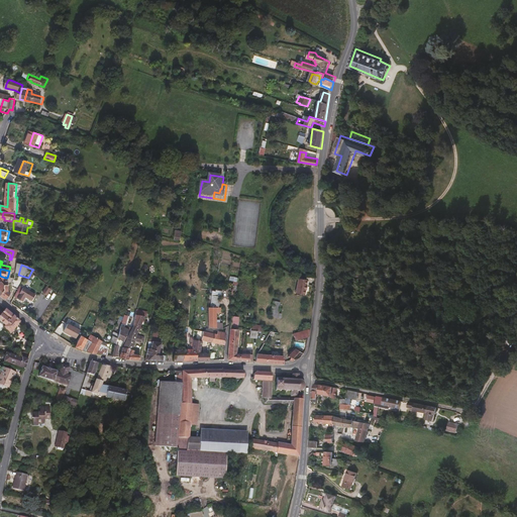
[(307,290),(308,284),(308,280),(307,279),(308,276),(301,275),(297,293),(306,294),(307,290)]
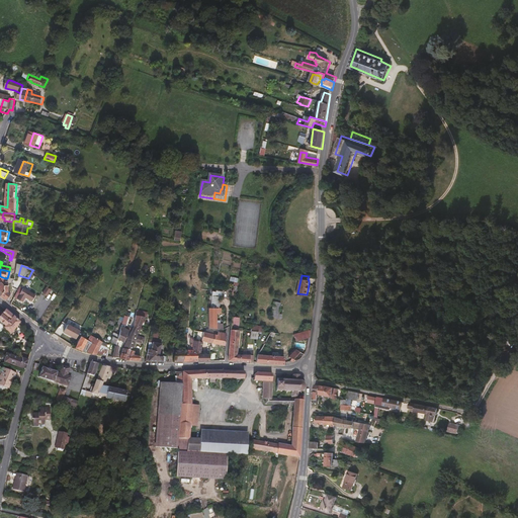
[(8,301),(12,294),(10,294),(10,286),(10,281),(7,281),(7,282),(7,283),(7,288),(7,291),(2,298),(8,301)]
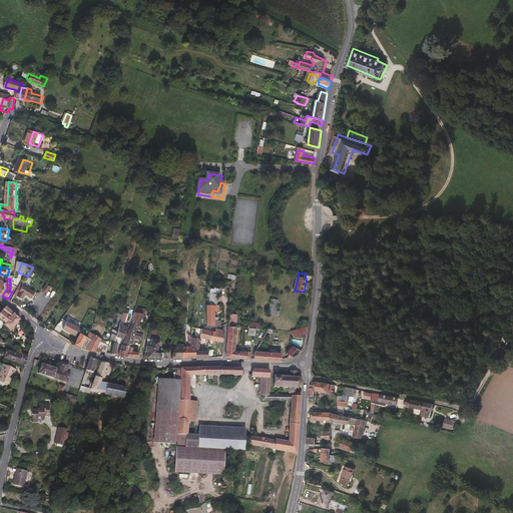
[(46,294),(51,287),(45,284),(41,290),(46,294)]
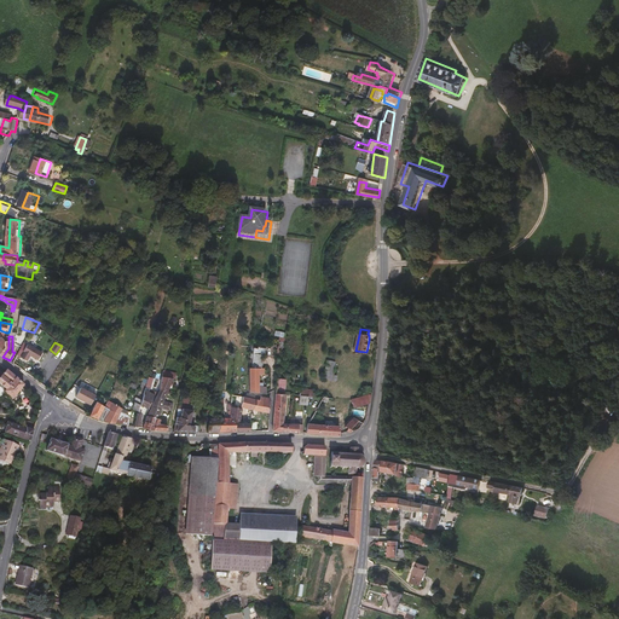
[(28,343),(19,357),(28,362),(30,356),(39,360),(44,352),(28,343)]
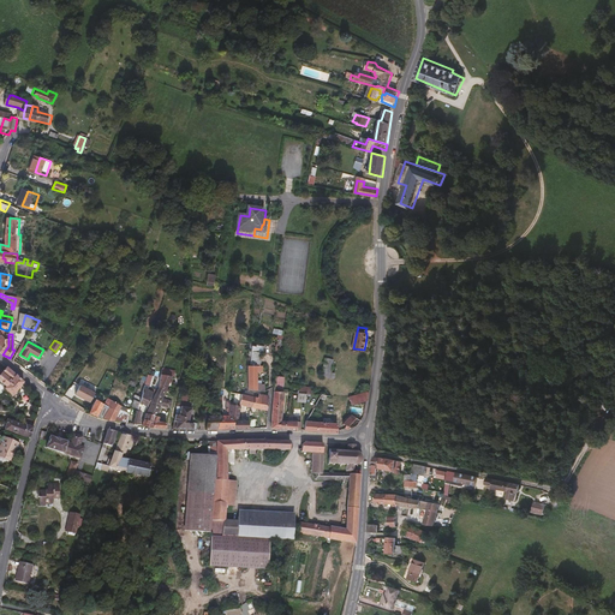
[(333,377),(336,359),(327,357),(324,376),(333,377)]
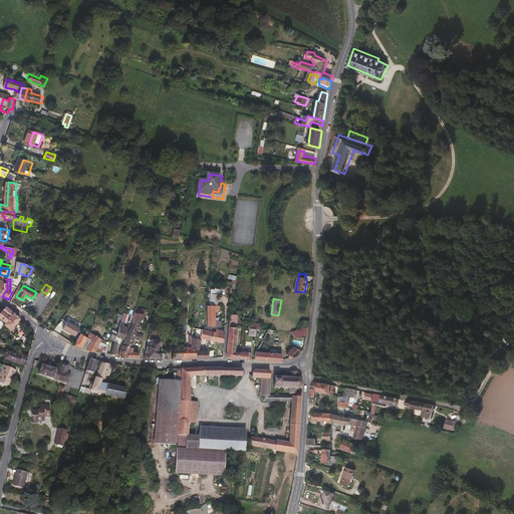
[(222,327),(222,320),(217,319),(217,309),(217,306),(212,306),(211,305),(209,324),(222,327)]
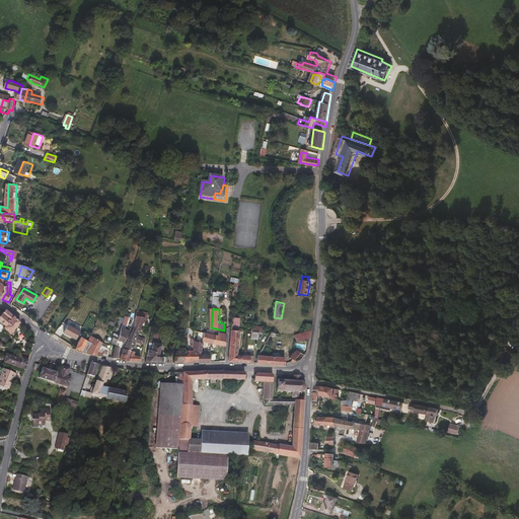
[(14,335),(22,324),(8,311),(0,320),(0,327),(4,331),(7,328),(14,335)]
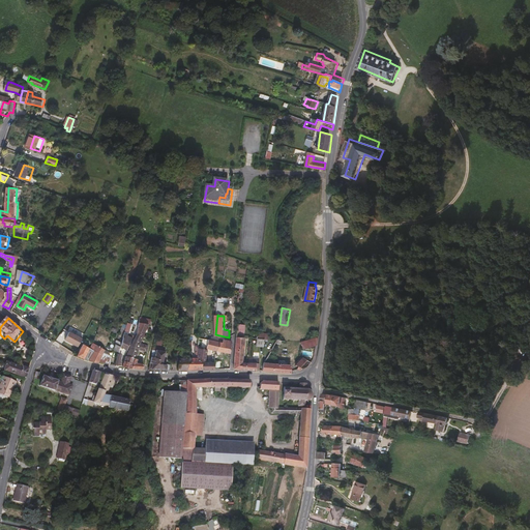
[(148,335),(151,322),(142,320),(138,333),(148,335)]
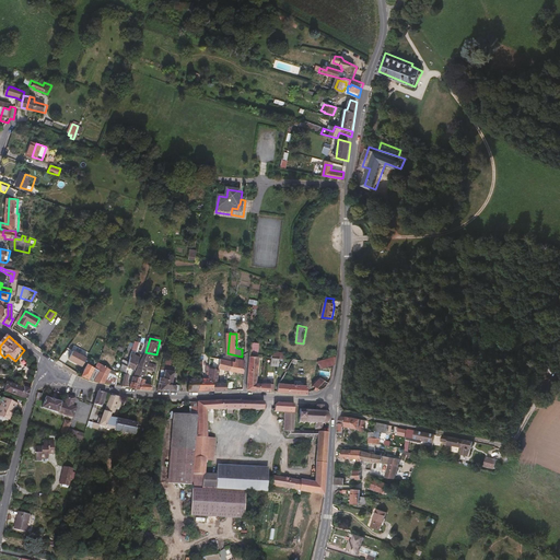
[(139,342),(129,341),(128,350),(138,351),(139,342)]
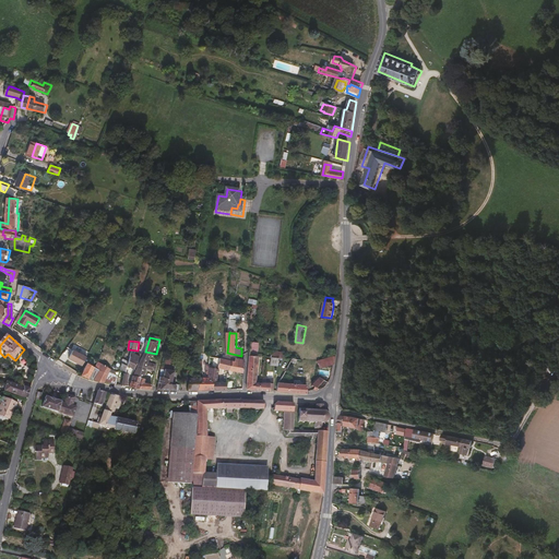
[(68,359),(82,366),(87,356),(73,349),(68,359)]
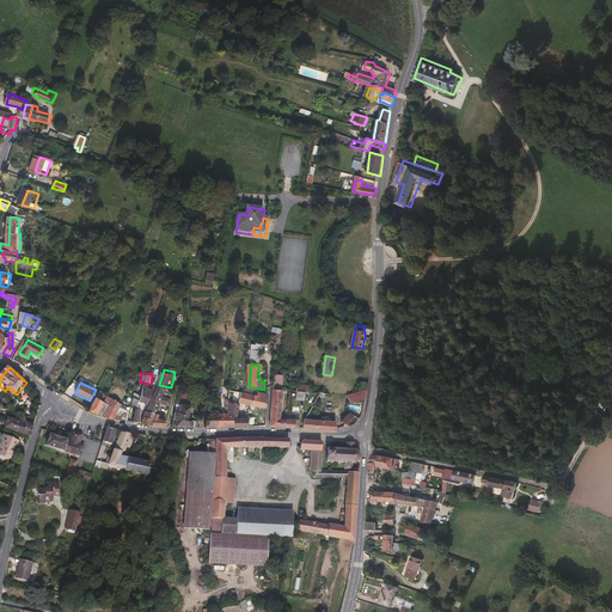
[(167,397),(171,387),(159,385),(158,391),(155,397),(175,401),(176,398),(167,397)]
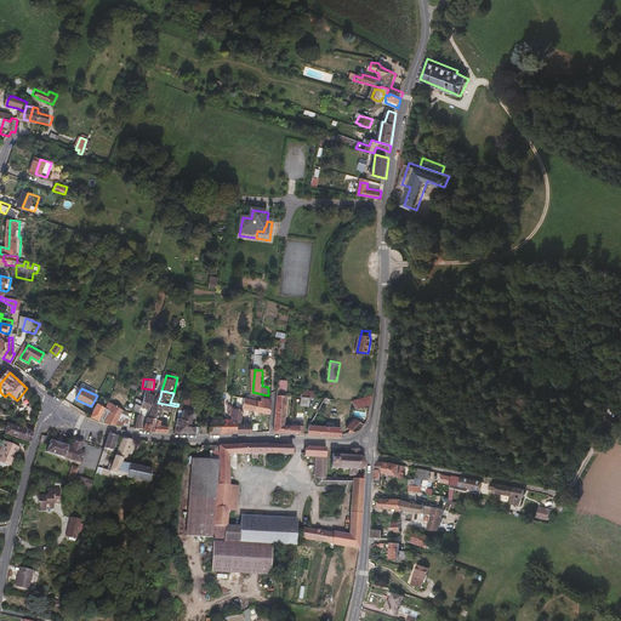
[(153,409),(158,397),(152,396),(151,398),(148,397),(151,393),(148,392),(146,402),(144,405),(153,409)]
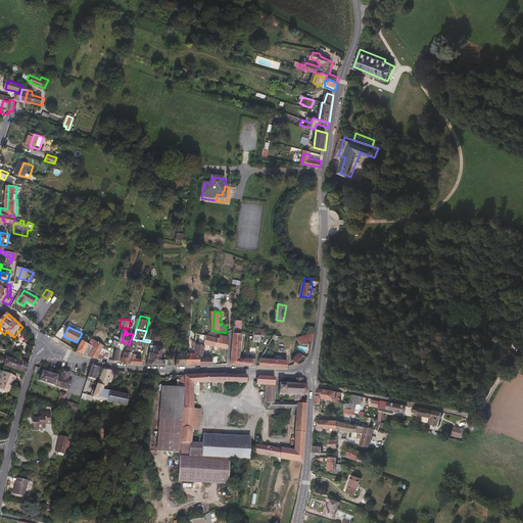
[(241,357),(244,332),(236,331),(232,364),(244,364),(245,358),(241,357)]
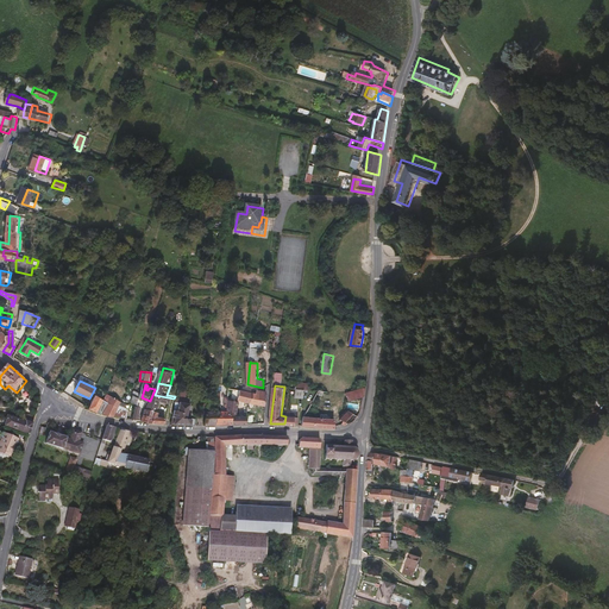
[(365,394),(366,388),(349,393),(349,394),(341,396),(343,400),(357,396),(365,394)]
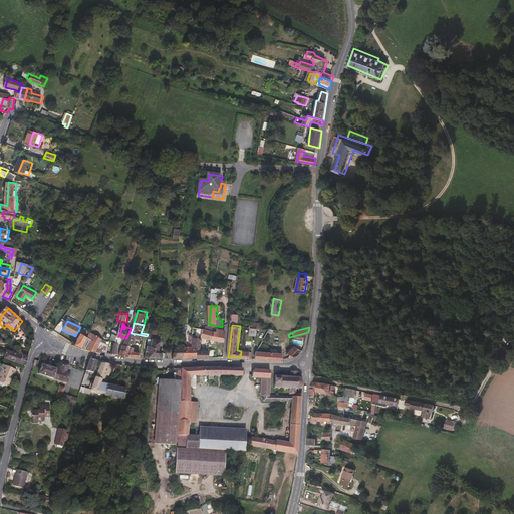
[(219,340),(220,333),(223,333),(224,330),(214,328),(213,331),(212,338),(219,340)]
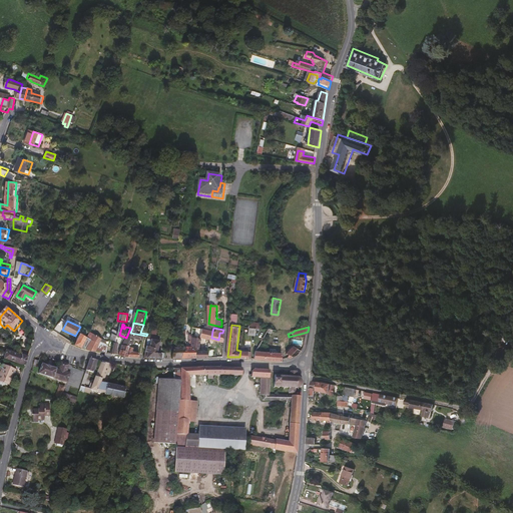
[(211,338),(212,331),(204,330),(203,330),(202,337),(211,338)]
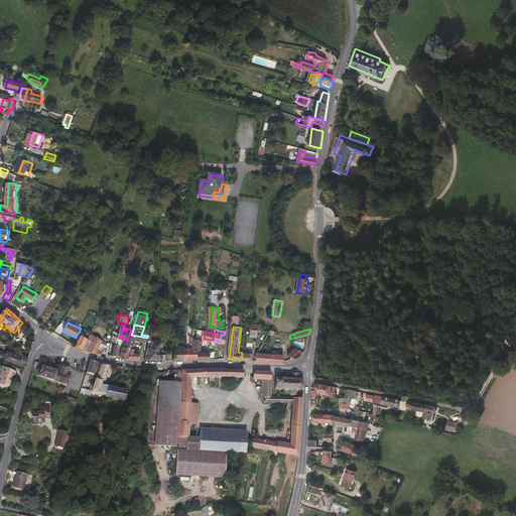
[(307,347),(309,334),(302,336),(290,339),(290,354),(297,348),(305,351),(307,347)]
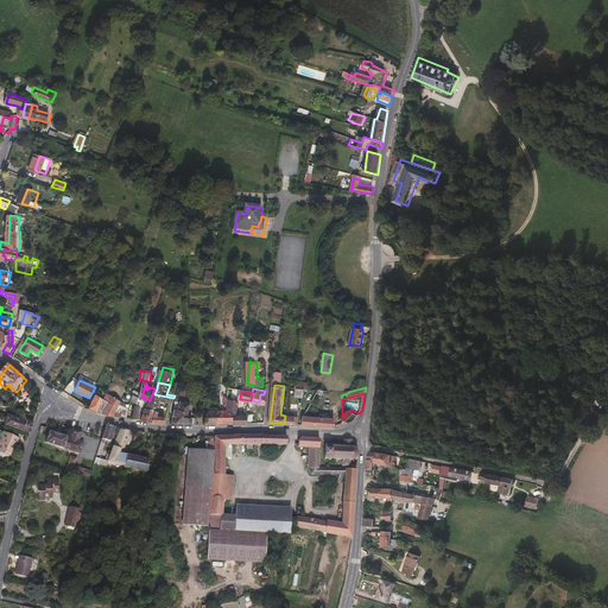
[(103,404),(106,400),(95,394),(89,405),(100,411),(103,404)]
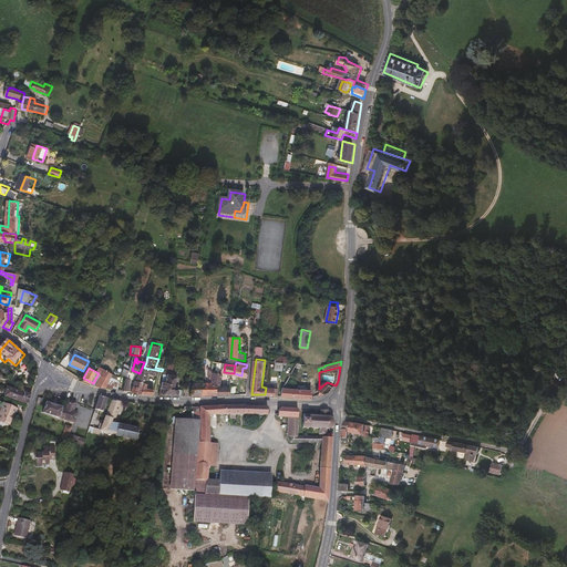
[(146,383),(151,372),(153,372),(161,374),(162,371),(144,368),(141,375),(138,382),(146,383)]
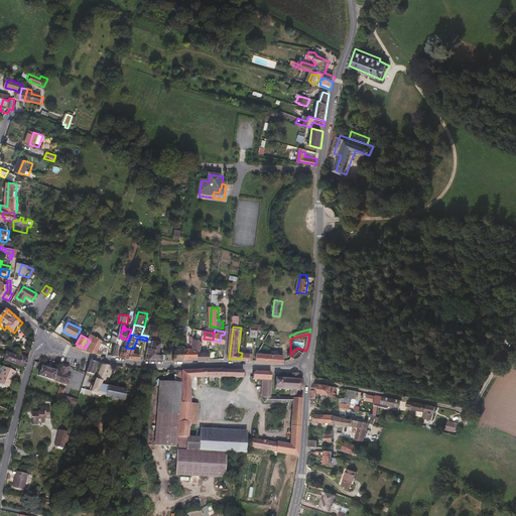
[(102,345),(104,340),(97,337),(96,339),(93,338),(92,340),(102,345)]
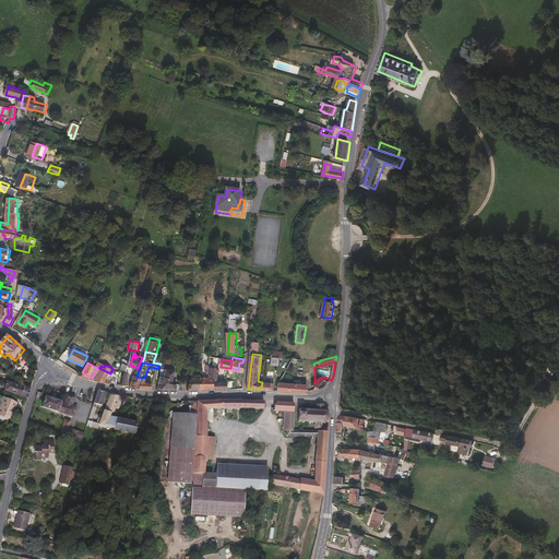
[(218,381),(221,369),(212,367),(211,372),(210,377),(214,378),(214,389),(228,389),(229,379),(226,378),(225,381),(218,381)]
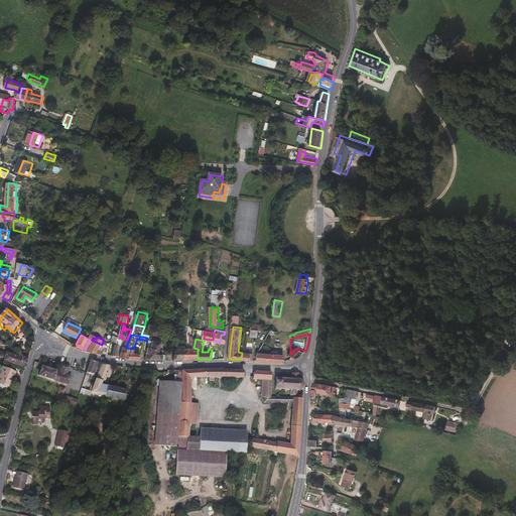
[(99,352),(102,345),(92,340),(90,340),(88,343),(92,345),(89,351),(91,351),(98,353),(99,352)]
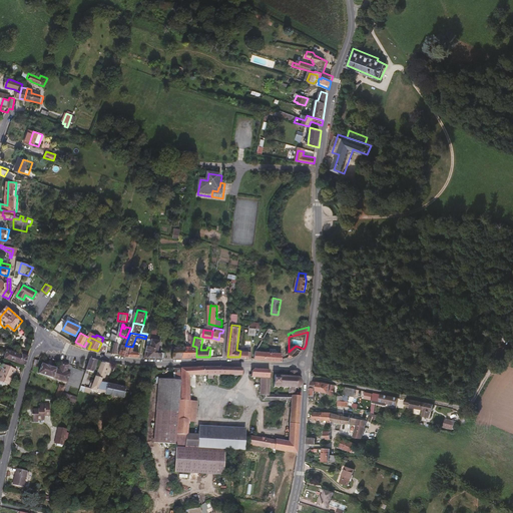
[(159,352),(161,341),(150,338),(148,351),(147,357),(167,357),(167,353),(159,352)]
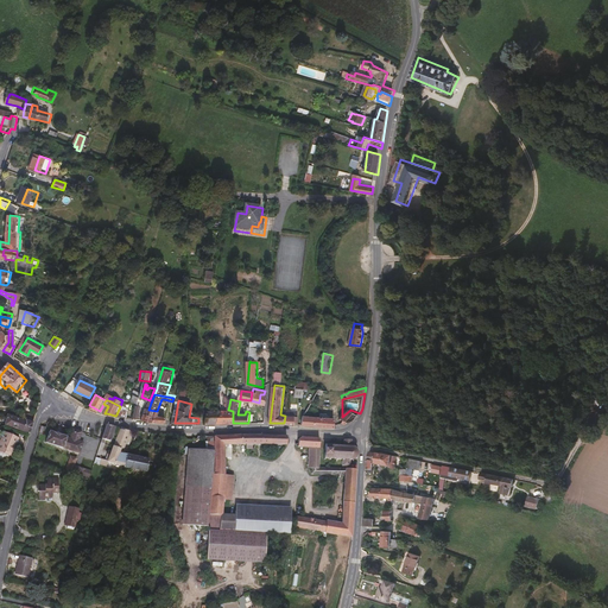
[(130,417),(130,409),(120,406),(116,415),(130,417)]
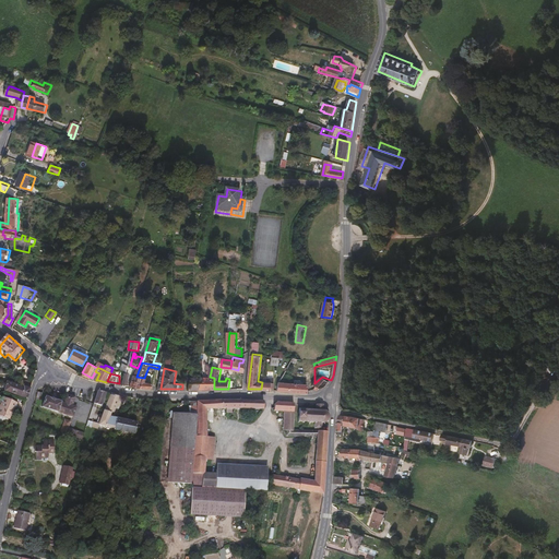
[(203,389),(204,378),(201,378),(201,375),(193,375),(190,389),(203,389)]
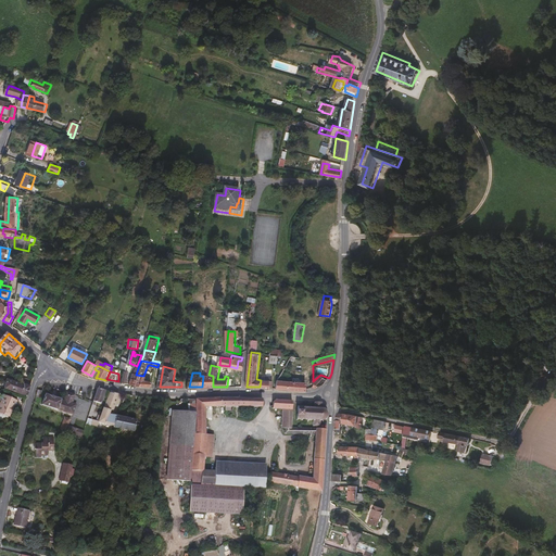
[(213,387),(213,376),(209,375),(205,376),(203,376),(202,387),(213,387)]
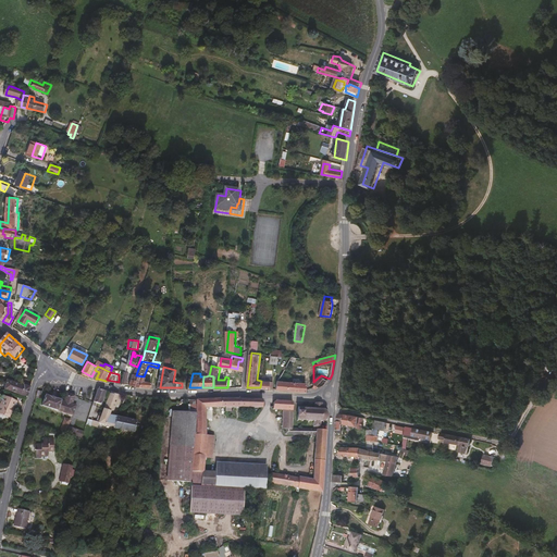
[(323,385),(327,381),(330,379),(321,375),(313,382),(319,387),(323,385)]
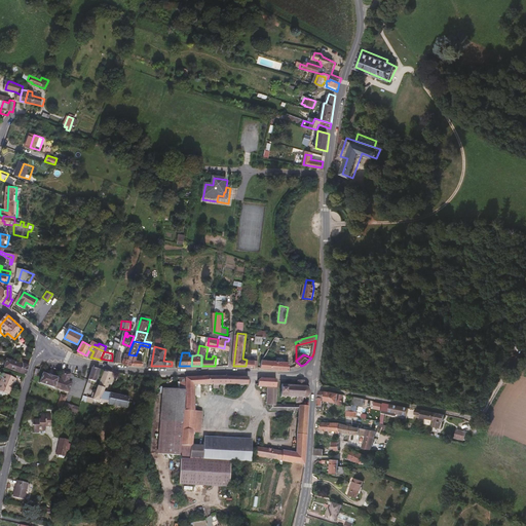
[(143,365),(144,362),(138,361),(139,359),(139,357),(139,355),(138,355),(136,355),(135,360),(133,365),(143,365)]
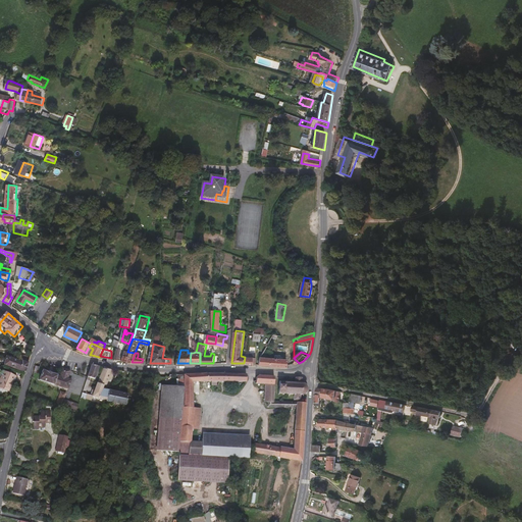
[(256,364),(257,356),(255,356),(255,355),(249,354),(249,353),(247,353),(247,357),(245,357),(244,363),(256,364)]
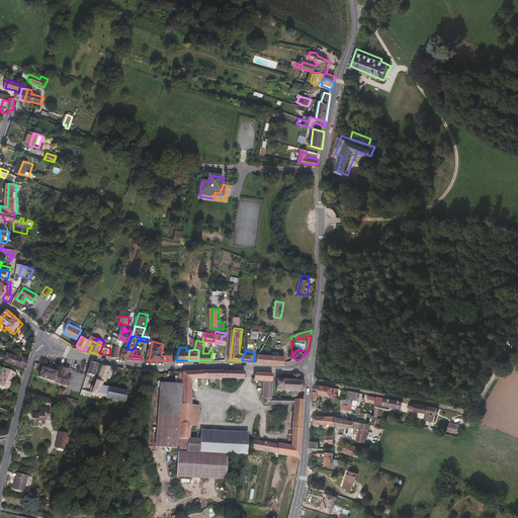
[(286,363),(286,356),(280,356),(281,352),(275,351),(274,355),(259,354),(259,355),(258,362),(279,363),(286,363)]
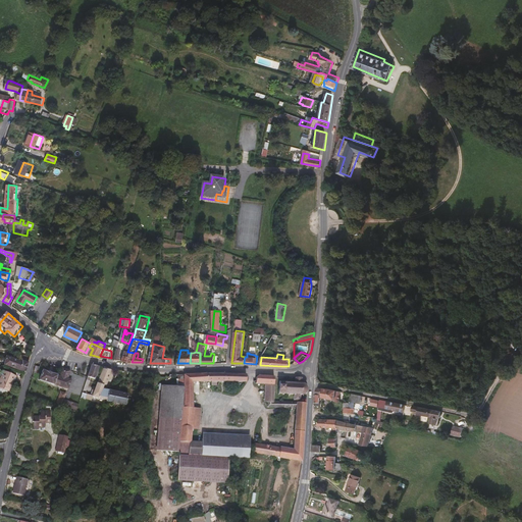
[(20,370),(23,360),(21,359),(21,360),(9,356),(6,365),(12,367),(20,370)]
